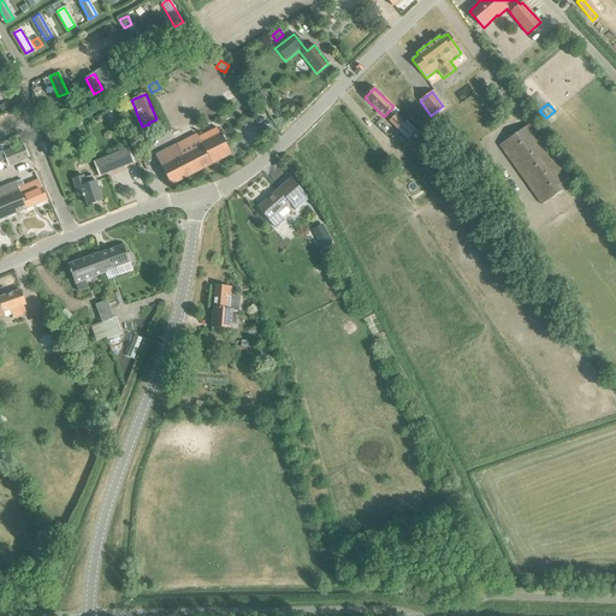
[(396,114),(389,122),(397,130),(407,140),(415,130),(407,120),(404,123),(396,114)]
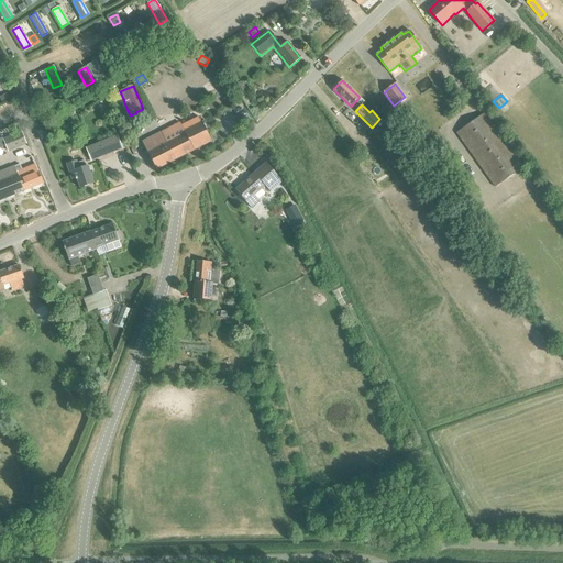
[(456,133),(495,188),(523,167),(485,113),(456,133)]
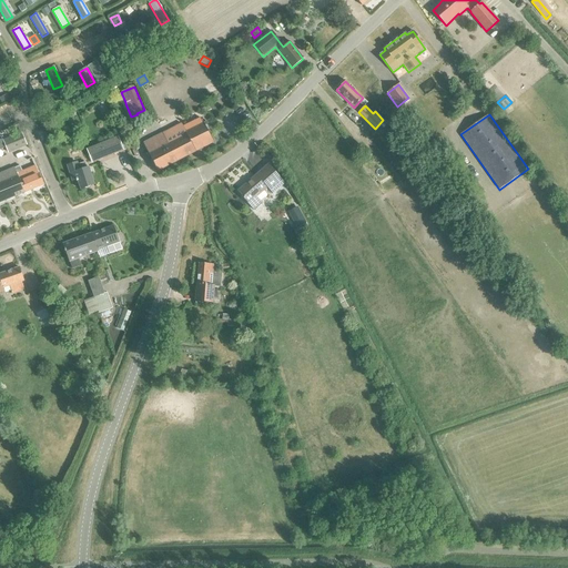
[(48,122),(51,129),(60,125),(57,118),(48,122)]
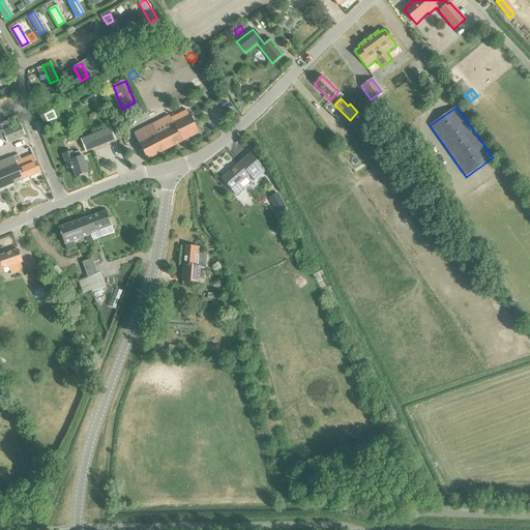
[(41,111),(36,113),(39,120),(45,118),(41,111)]
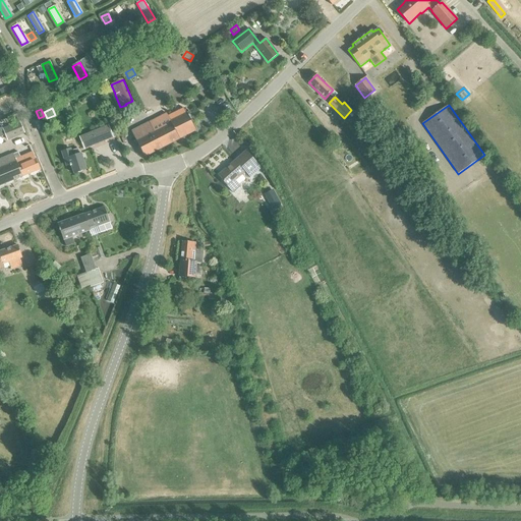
[(178,139),(196,130),(186,113),(170,121),(167,114),(131,131),(145,157),(169,145),(178,139)]
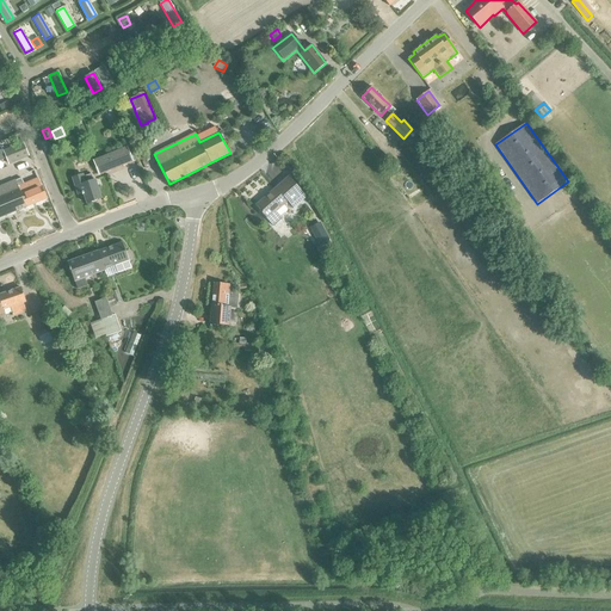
[(423,139),(412,146),(418,155),(430,148),(423,139)]
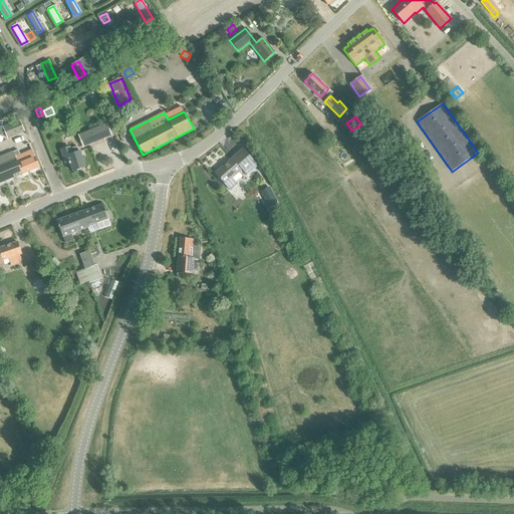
[(0,135),(5,134),(7,140),(24,132),(19,119),(2,127),(2,125),(0,125),(0,135)]
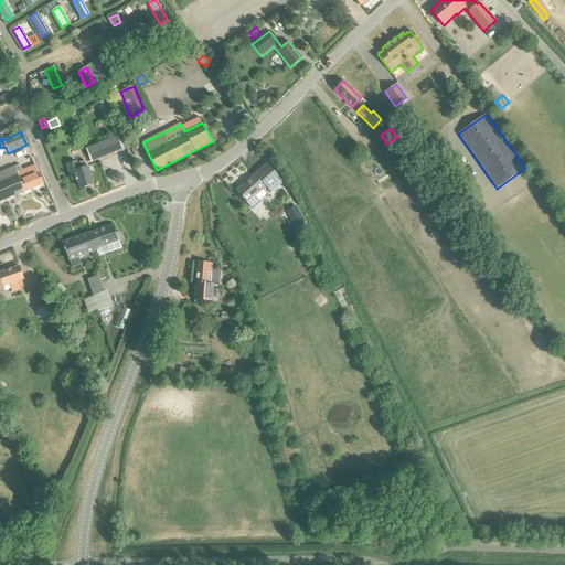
[(93,147),(85,149),(91,162),(97,159),(123,149),(117,137),(93,147)]
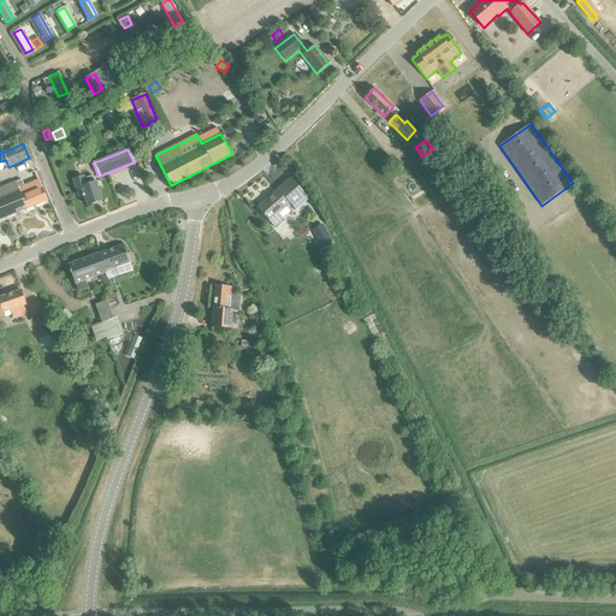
[(87,205),(87,206),(102,201),(102,200),(96,183),(96,182),(94,183),(92,176),(84,178),(83,177),(72,181),(78,196),(82,195),(83,197),(84,196),(87,205)]
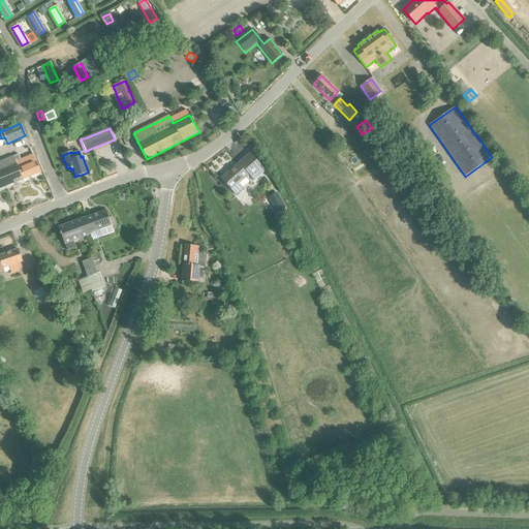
[(385,152),(380,155),(383,159),(382,160),(386,167),(393,163),(385,152)]
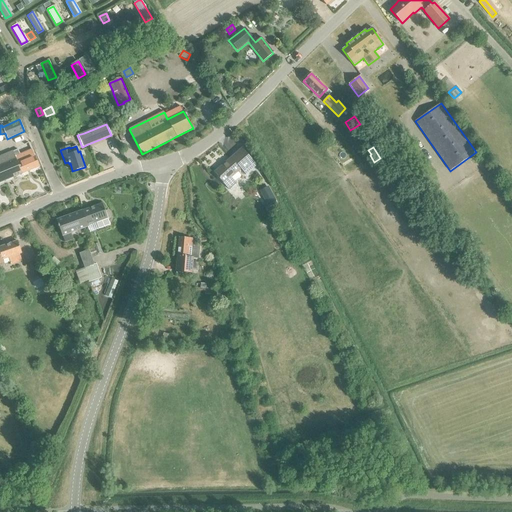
[(241,148),(214,172),(219,178),(219,179),(229,190),(236,183),(233,179),(231,178),(241,169),(246,175),(256,165),(241,148)]
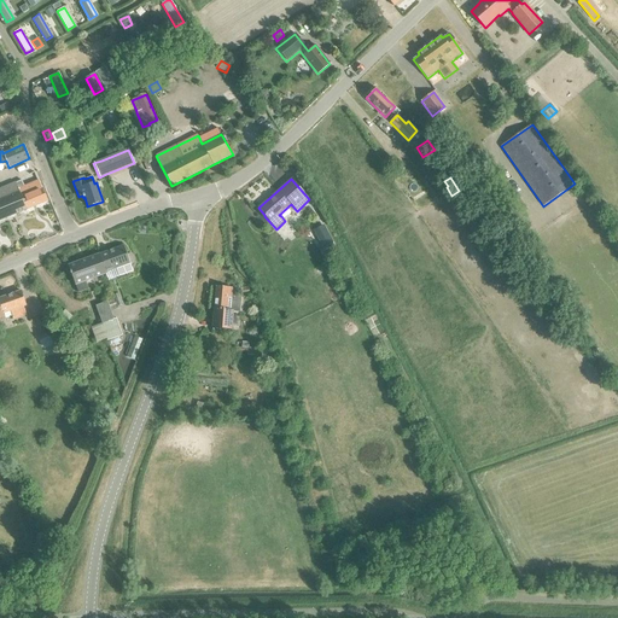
[(23,180),(17,182),(27,210),(48,202),(44,188),(42,190),(39,180),(25,186),(23,180)]
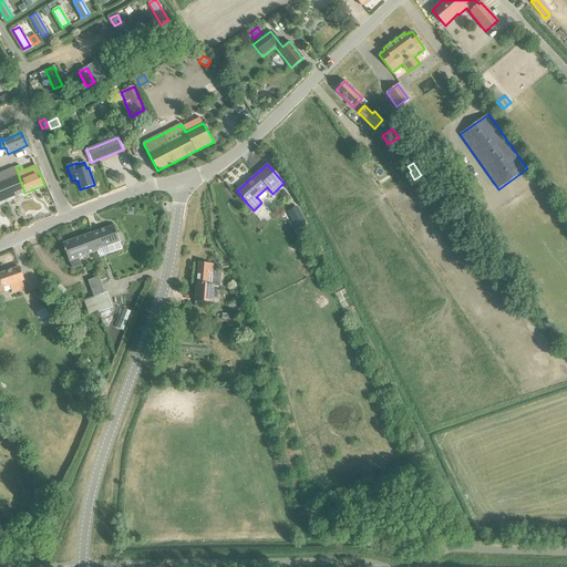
[(24,193),(16,167),(0,173),(0,202),(24,193)]
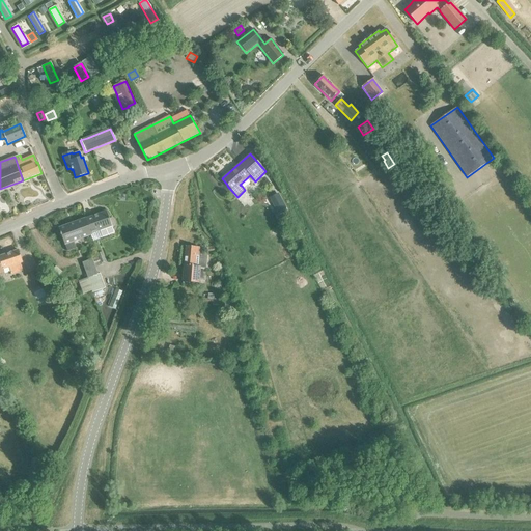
[(399,170),(393,174),(395,177),(399,184),(401,183),(406,179),(399,170)]
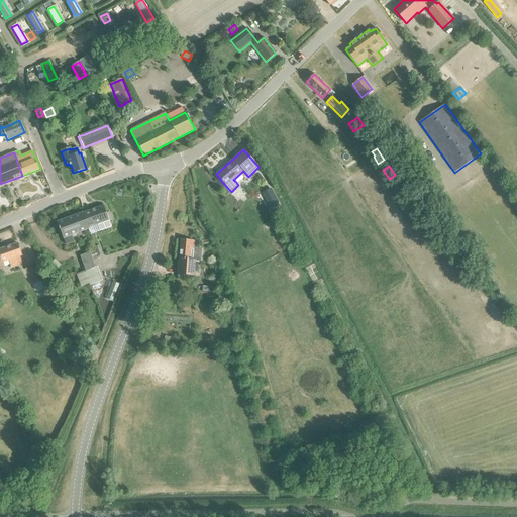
[(103,206),(85,212),(91,227),(99,224),(101,230),(111,227),(109,221),(111,220),(109,212),(106,213),(103,206)]
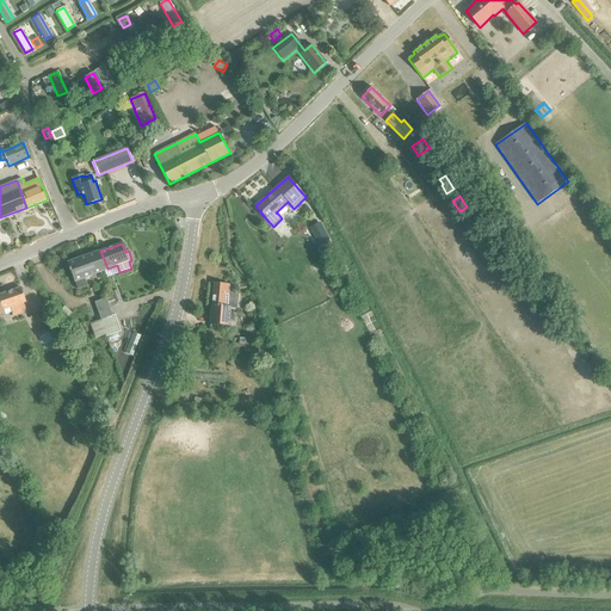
[(107,269),(100,251),(68,263),(74,282),(75,282),(84,278),(105,271),(104,270),(107,269)]
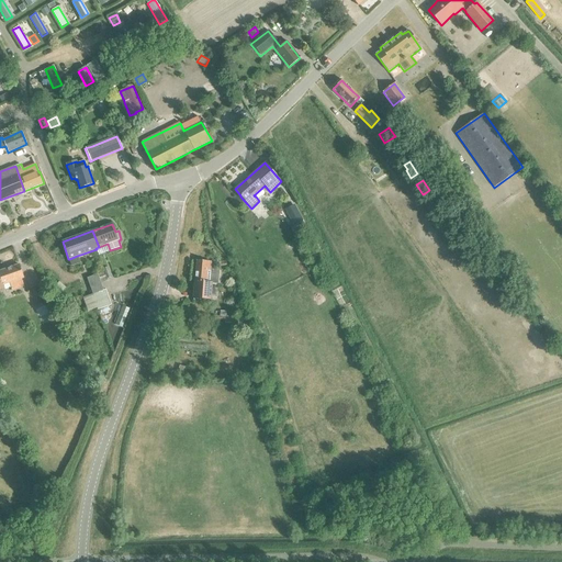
[(217,271),(216,271),(216,265),(211,263),(211,262),(195,260),(193,291),(193,299),(192,300),(211,301),(212,283),(217,283),(217,271)]
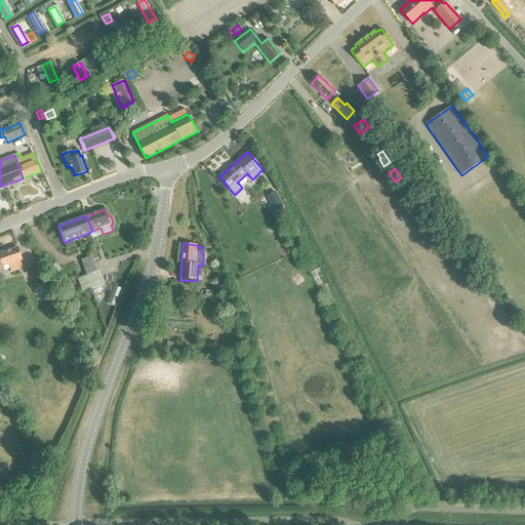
[(19,260),(22,259),(17,247),(0,253),(0,271),(3,270),(2,267),(8,265),(11,272),(23,268),(19,260)]
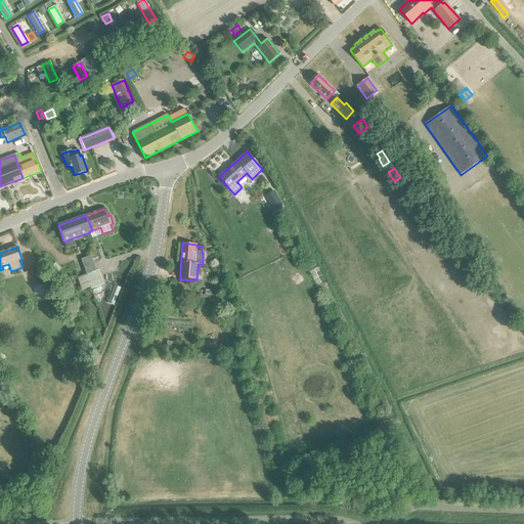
[(87,275),(78,278),(82,291),(90,289),(91,291),(103,286),(98,271),(96,272),(96,271),(94,264),(91,257),(81,261),(87,275)]
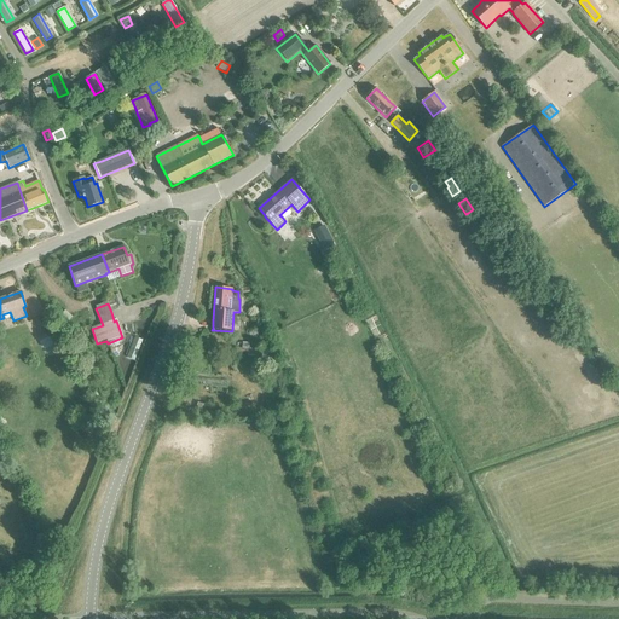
[(136,337),(127,358),(133,362),(143,342),(136,337)]
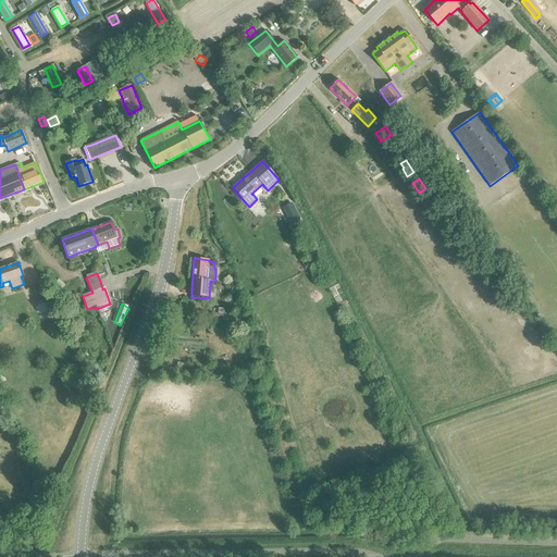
[(177,363),(175,373),(184,375),(186,366),(177,363)]
